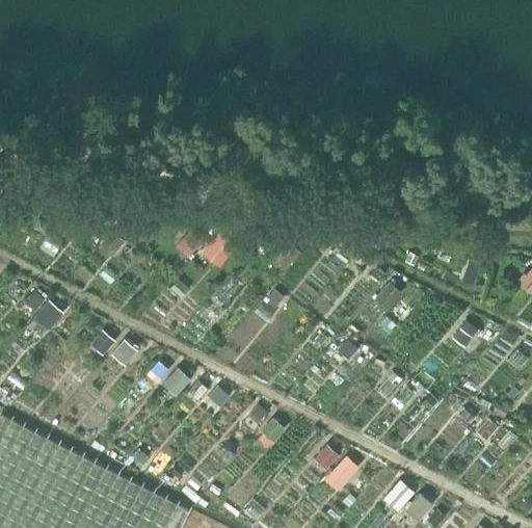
[(127,238),(114,229),(98,249),(109,259),(127,238)]
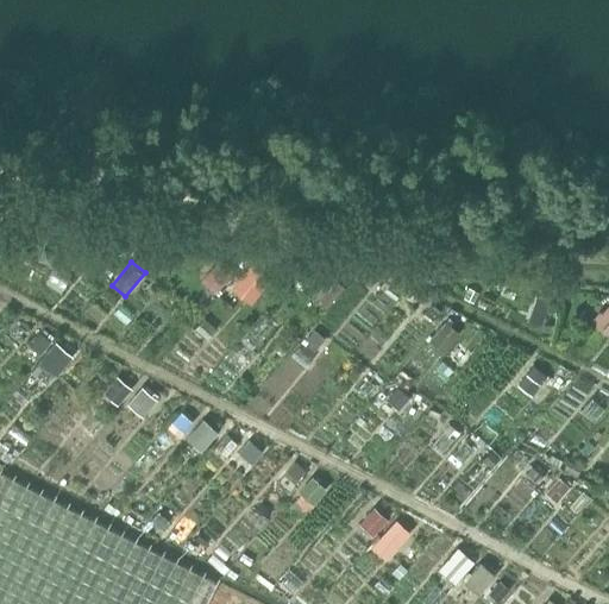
[(230,276),(217,264),(196,288),(209,300),(230,276)]
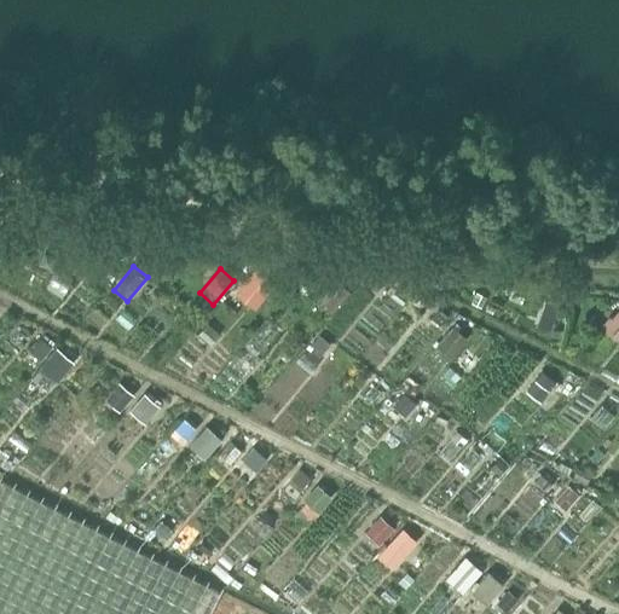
[(276,289),(255,272),(235,297),(255,314),(276,289)]
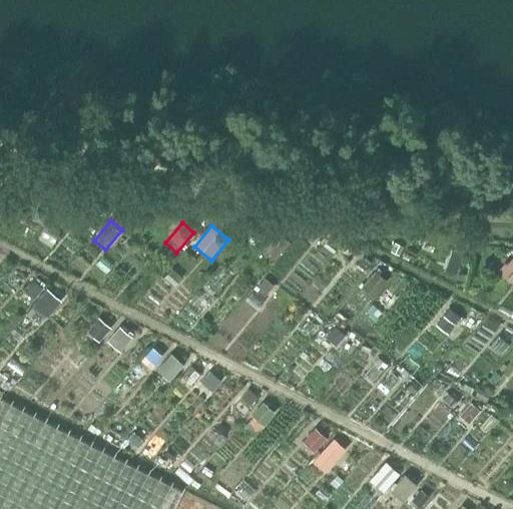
[(289,242),(278,233),(261,253),(273,263),(289,242)]
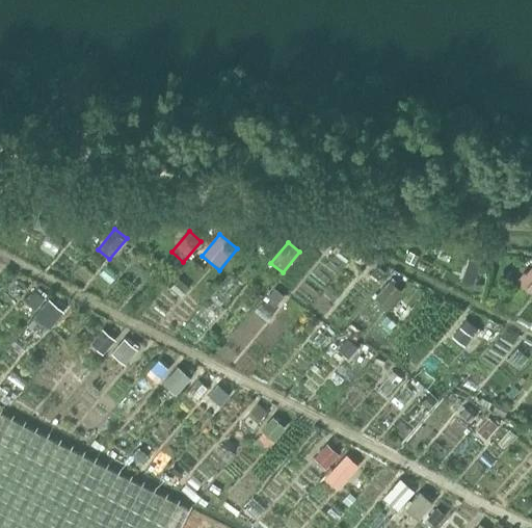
[(531,285),(531,261),(516,281),(528,290),(531,285)]
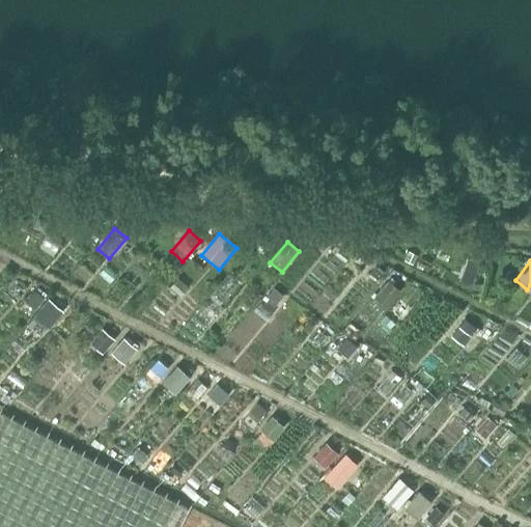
[(406,278),(394,269),(376,289),(389,299),(406,278)]
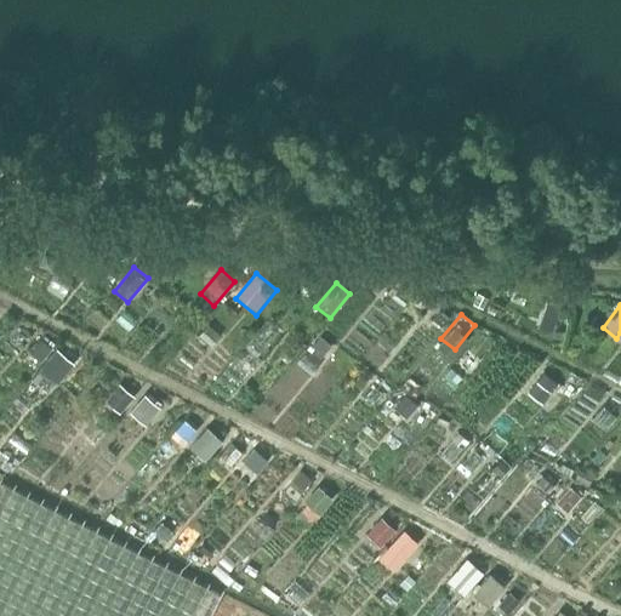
[(134,399),(121,388),(106,405),(119,416),(134,399)]
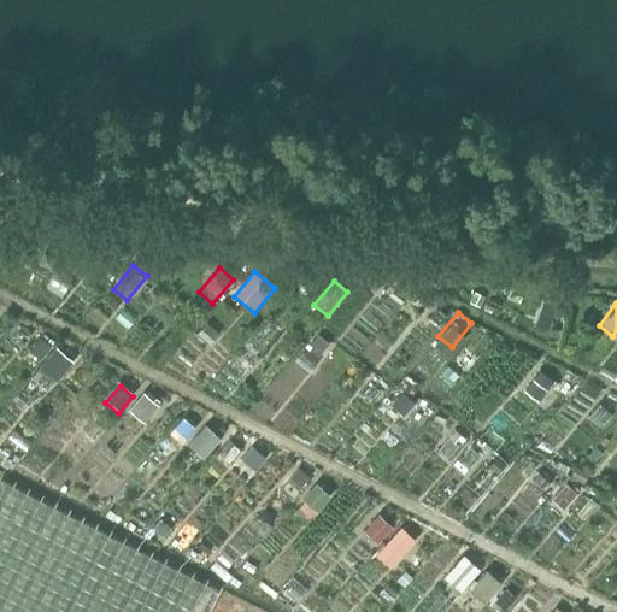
[(159,407),(144,395),(129,413),(145,427),(159,407)]
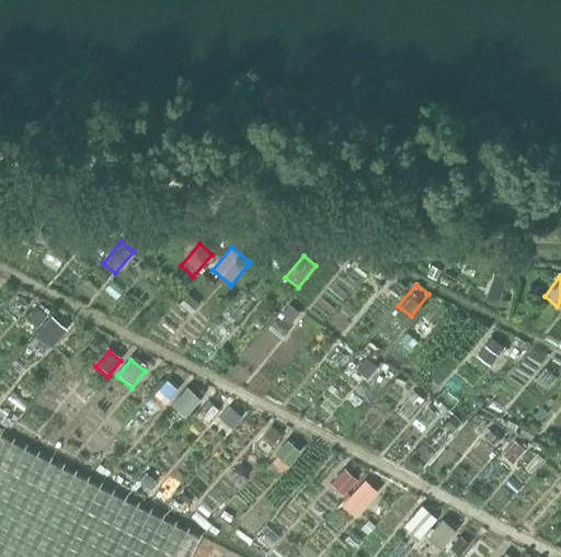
[(203,398),(191,388),(172,410),(185,420),(203,398)]
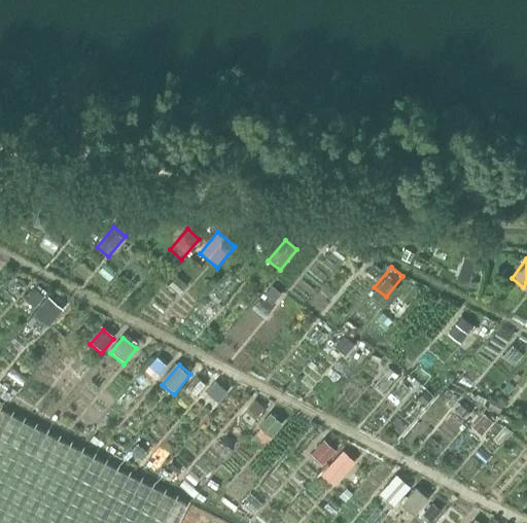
[(207,387),(198,379),(186,391),(197,399),(207,387)]
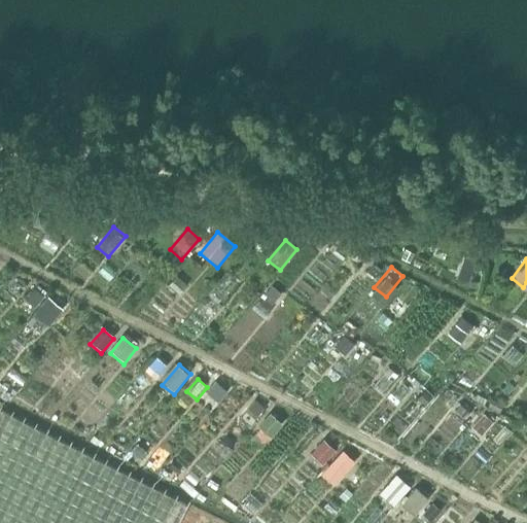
[(178,522),(186,507),(0,411),(0,522),(178,522)]
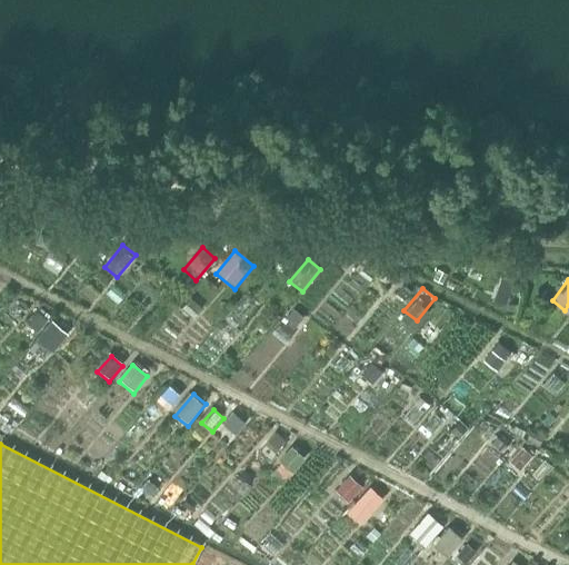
[(306,461),(291,448),(279,463),(292,475),(306,461)]
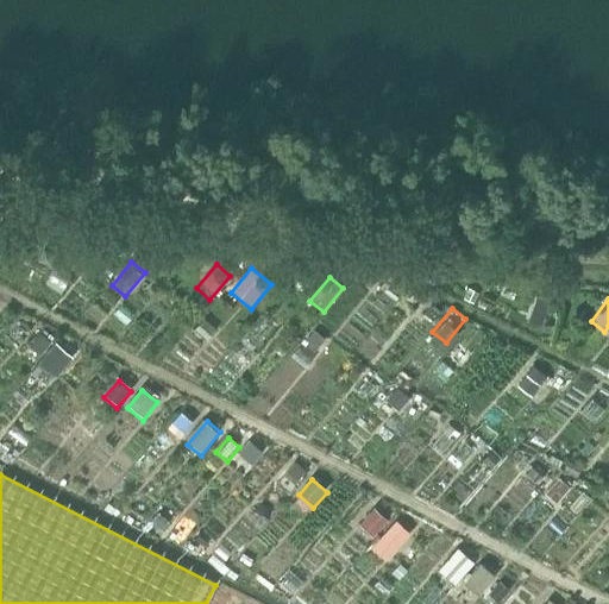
[(389,520),(376,509),(359,529),(372,540),(389,520)]
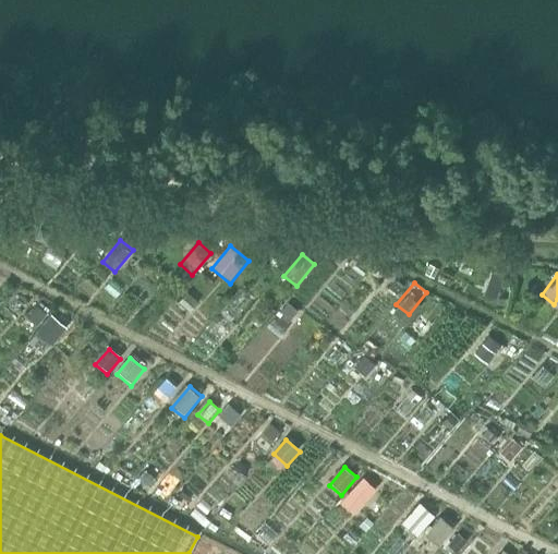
[(364,479),(341,503),(354,516),(377,492),(364,479)]
